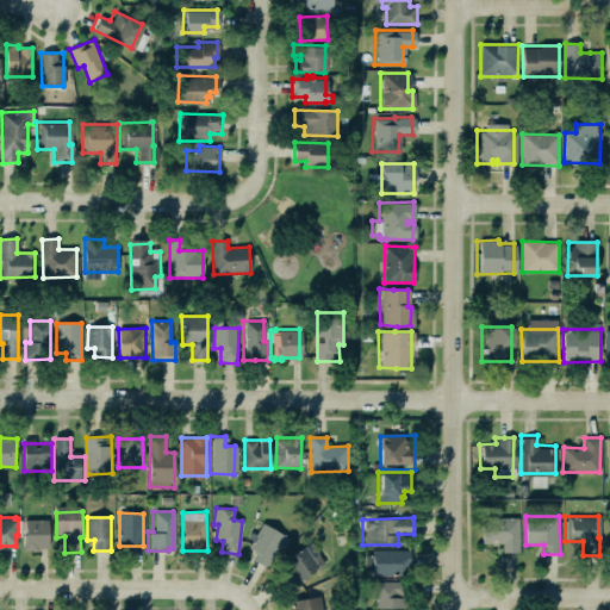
[(520,517),(481,518),(483,543),(503,542),(503,553),(520,552),(520,517)]
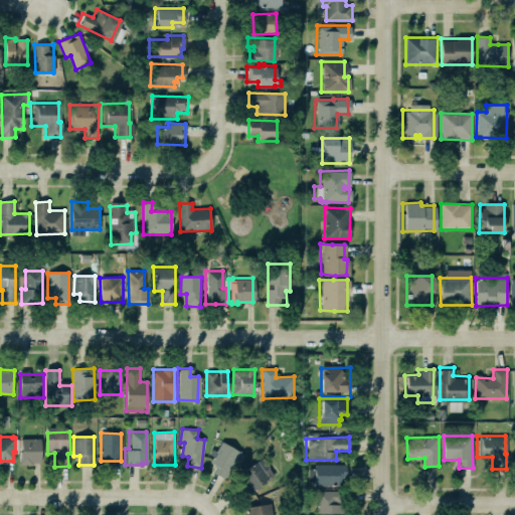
[(20,465),(41,465),(41,439),(20,439),(20,465)]
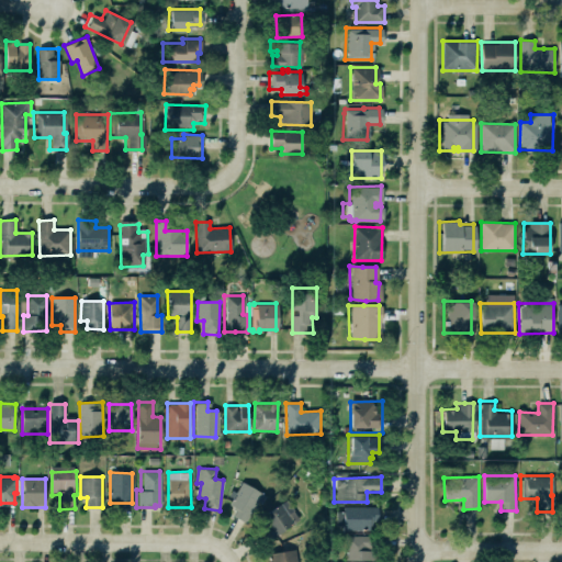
[(242,482),(225,505),(236,513),(232,518),(243,526),(262,496),(242,482)]
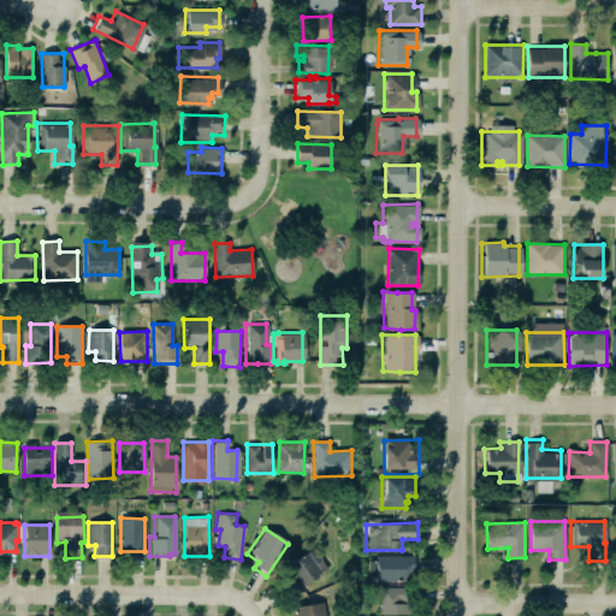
[(283,581),(291,594),(335,564),(327,555),(318,563),(309,551),(288,566),(294,574),(283,581)]
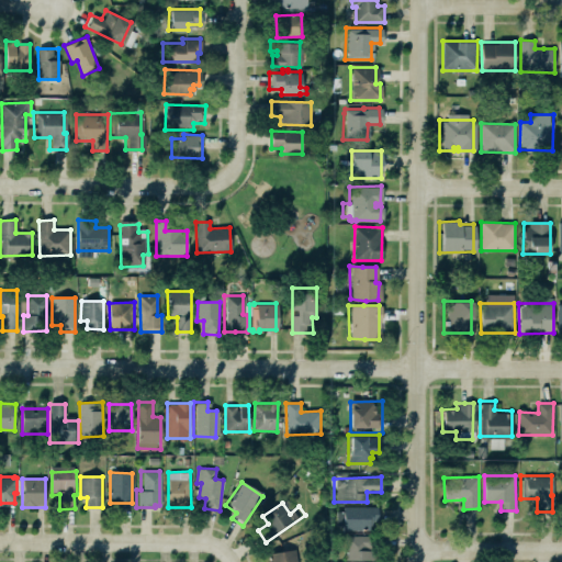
[(378,508),(337,507),(336,529),(370,529),(370,520),(378,521),(378,508)]
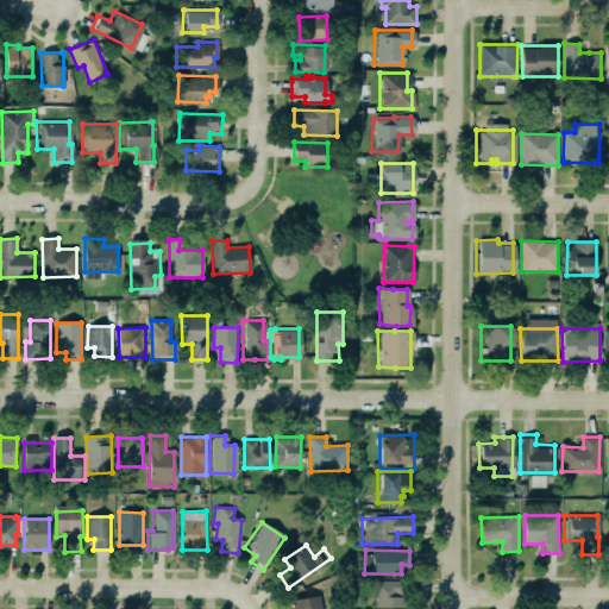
[(375,579),(402,581),(405,596),(402,597),(403,602),(403,607),(375,607),(375,579)]
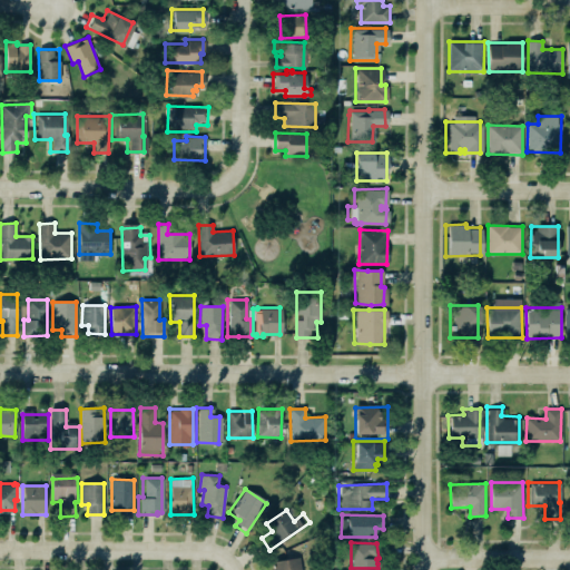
[(273,561),(283,559),(297,556),(298,569),(281,569),(271,569),(269,561),(273,561)]
